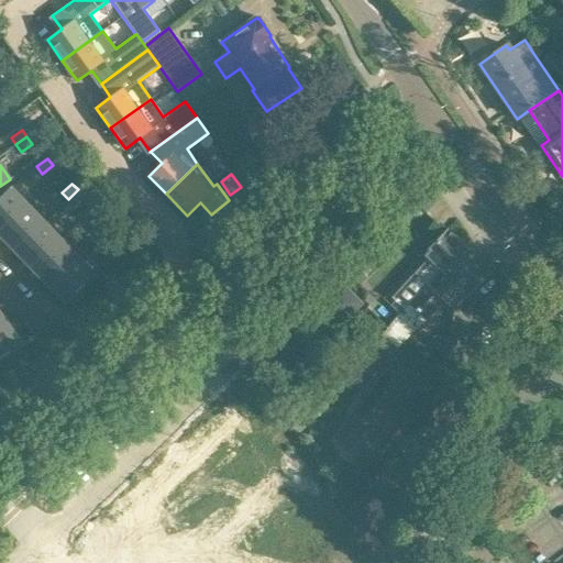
[(10,187),(0,197),(0,231),(28,205),(10,187)]
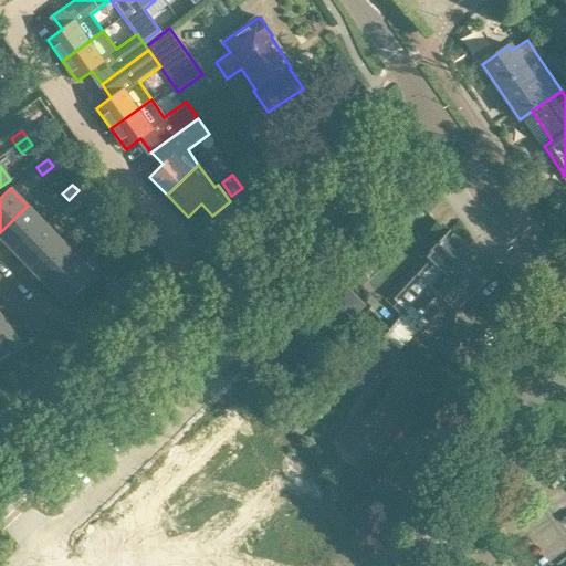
[(79,190),(69,200),(75,207),(84,197),(79,190)]
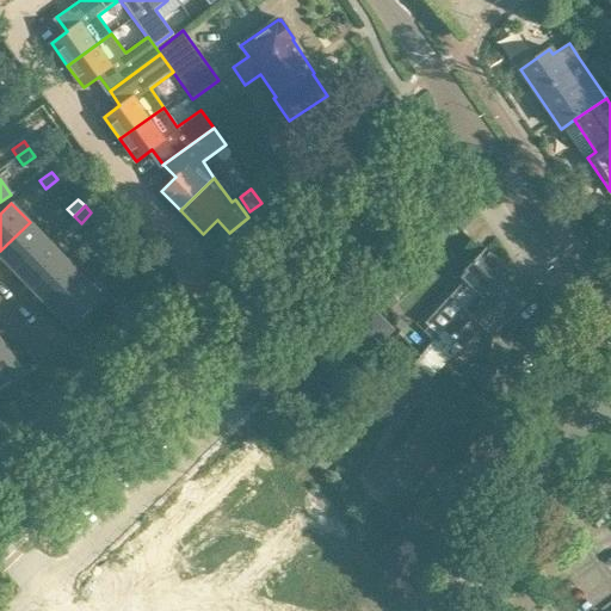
[(30,222),(0,251),(0,258),(14,273),(48,241),(30,222)]
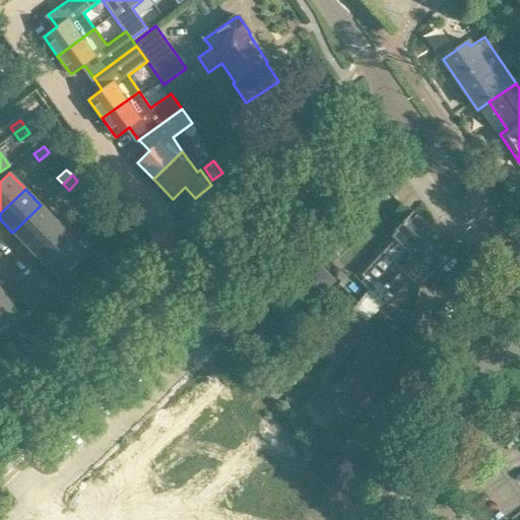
[(93,203),(85,212),(90,217),(100,209),(93,203)]
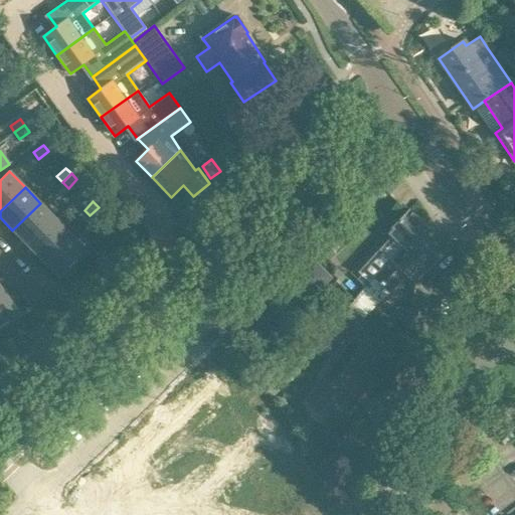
[(40,203),(12,230),(28,246),(55,219),(40,203)]
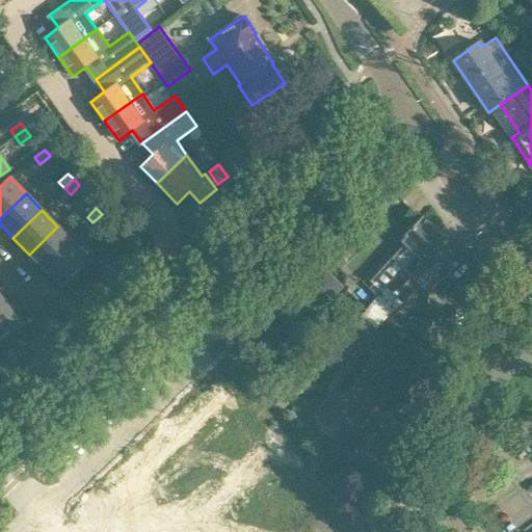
[(102,214),(92,222),(99,229),(108,220),(102,214)]
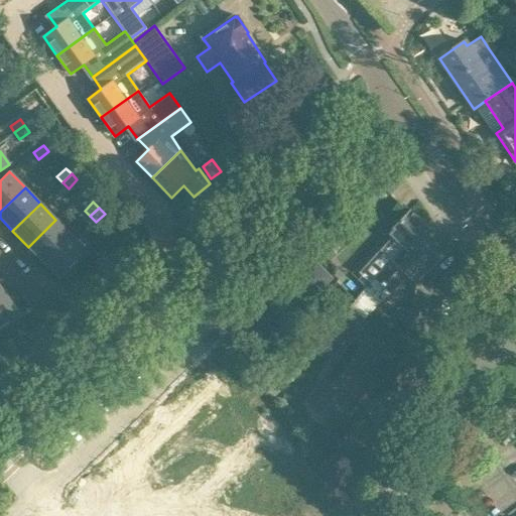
[(374,279),(425,225),(409,210),(354,268),(363,276),(357,283),(364,290),(374,279)]
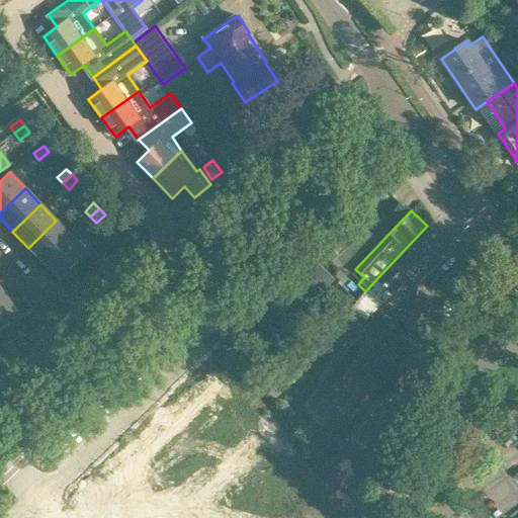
[(56,221),(28,248),(44,264),(72,237),(56,221)]
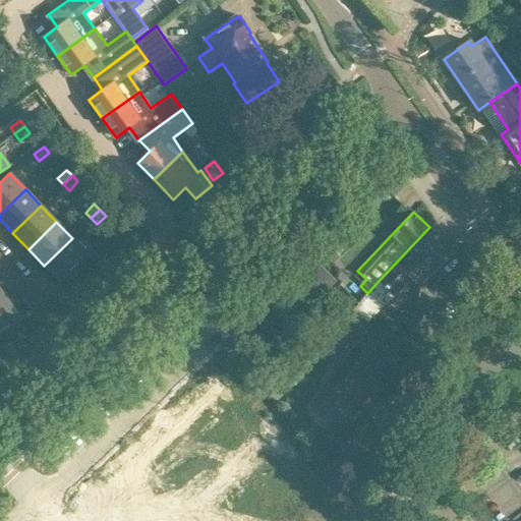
[(419,288),(455,251),(429,227),(378,282),(367,293),(383,307),(410,279),(419,288)]
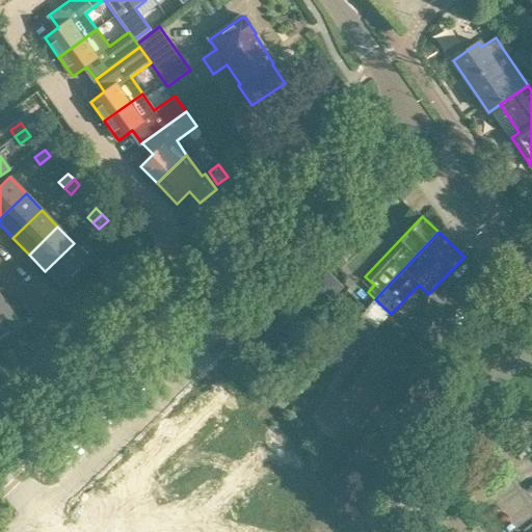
[(74,243),(45,271),(60,287),(89,259),(74,243)]
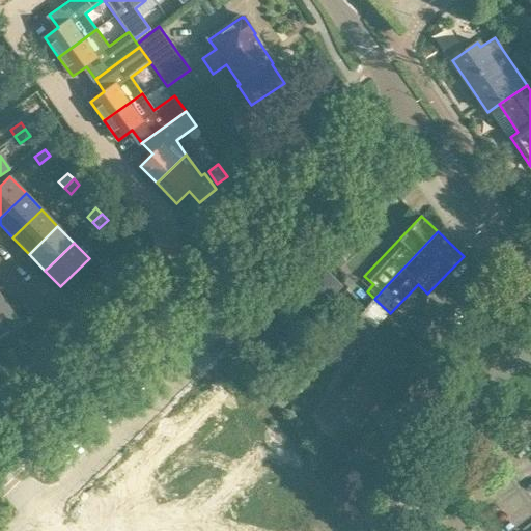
[(266,306),(241,331),(242,332),(244,331),(249,337),(245,341),(266,362),(286,342),(283,339),(301,323),(318,305),(322,308),(343,287),(323,267),(318,271),(314,267),(316,266),(315,264),(289,289),(284,283),(262,303),(266,306)]
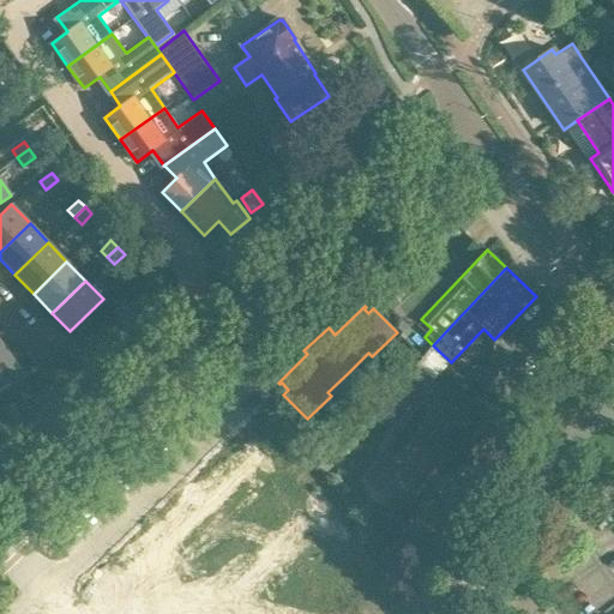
[(8,353),(0,359),(0,391),(24,374),(8,353)]
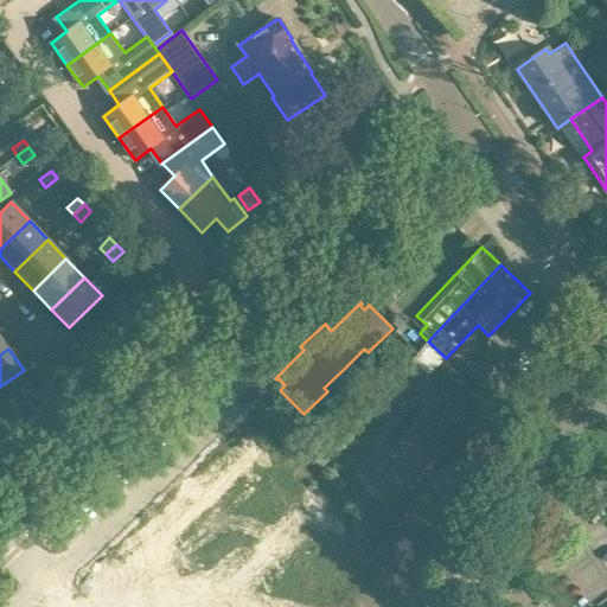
[(500,376),(497,375),(500,368),(483,360),(474,383),(491,390),(494,381),(498,382),(500,376)]
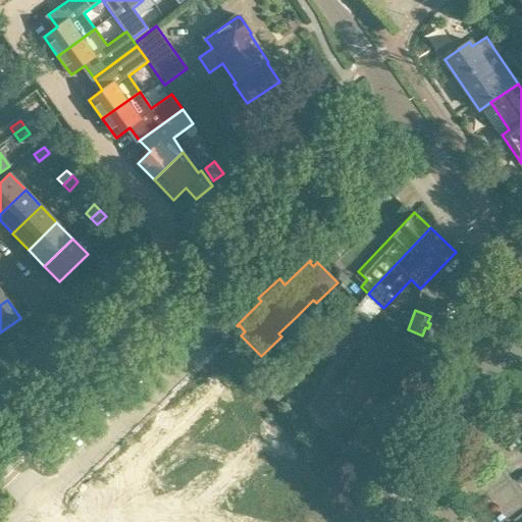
[(344,326),(362,341),(373,326),(355,312),(344,326)]
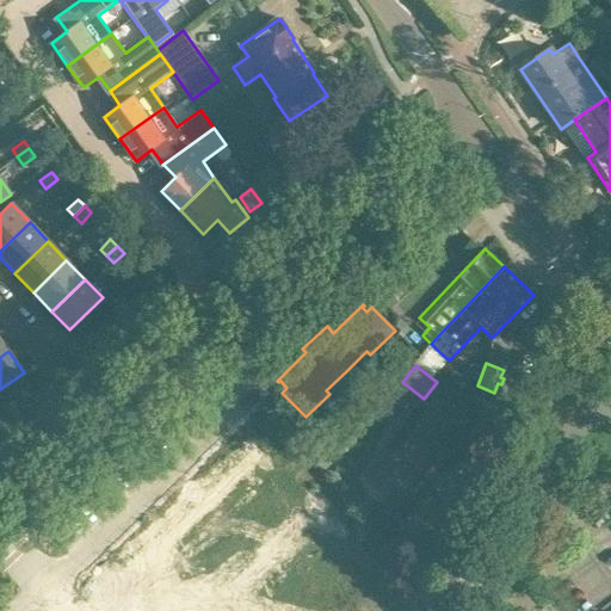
[(450,421),(419,401),(369,479),(400,498),(450,421)]
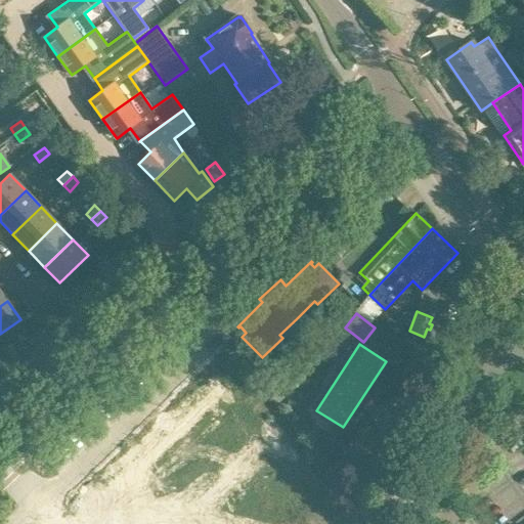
[(367,514),(362,518),(366,523),(370,523),(373,521),(367,514)]
